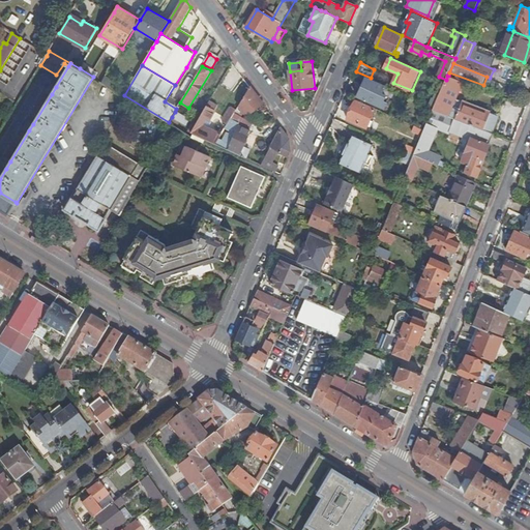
[(463,82),(447,76),(446,80),(445,83),(443,87),(440,93),(435,106),(434,110),(449,117),(457,98),(463,82)]
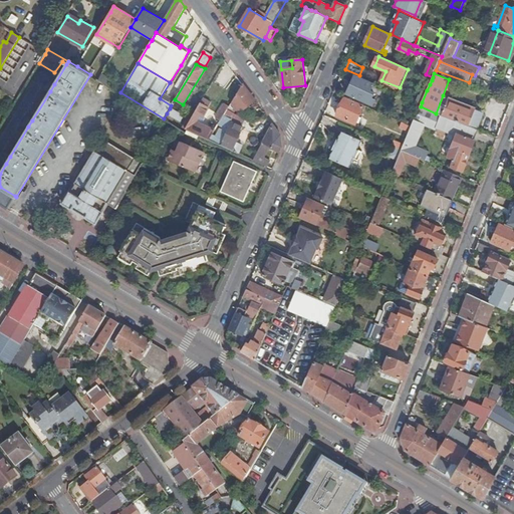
[(366,101),(374,84),(356,75),(348,93),(366,101)]
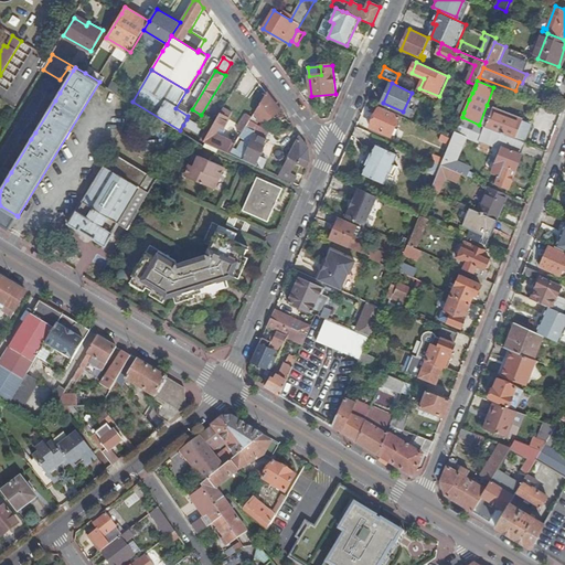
[(281,110),(267,93),(255,113),(259,117),(257,119),(259,121),(262,120),(264,124),(281,110)]
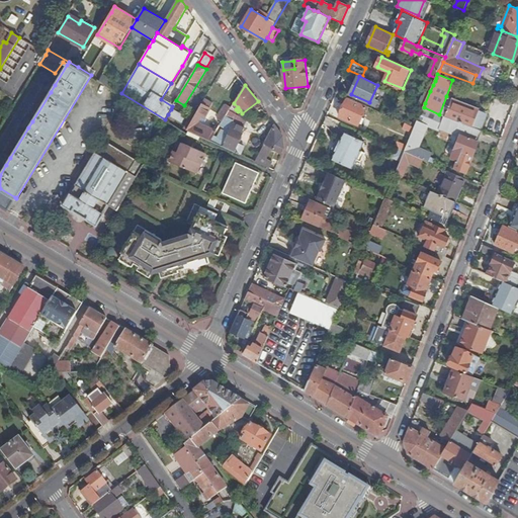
[(517,97),(517,90),(503,85),(501,91),(510,94),(510,95),(517,98),(517,97)]
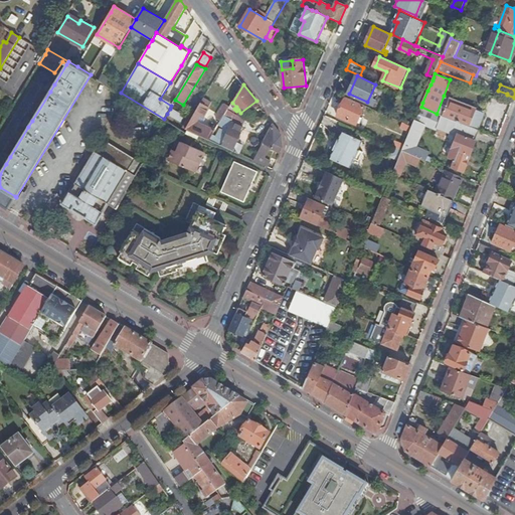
[(422,103),(427,91),(424,89),(419,102),(422,103)]
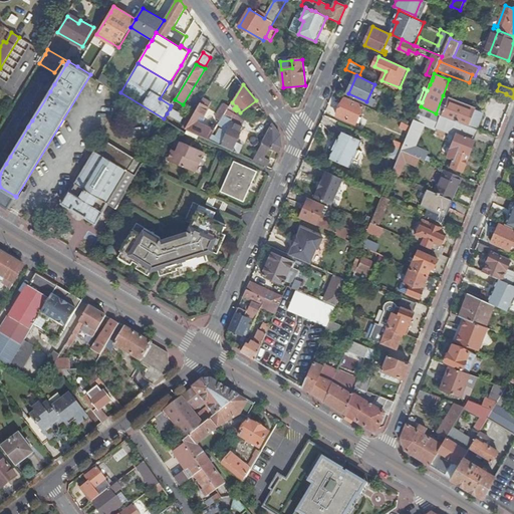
[(475,107),(443,95),(436,113),(469,125),(475,110),(475,107)]
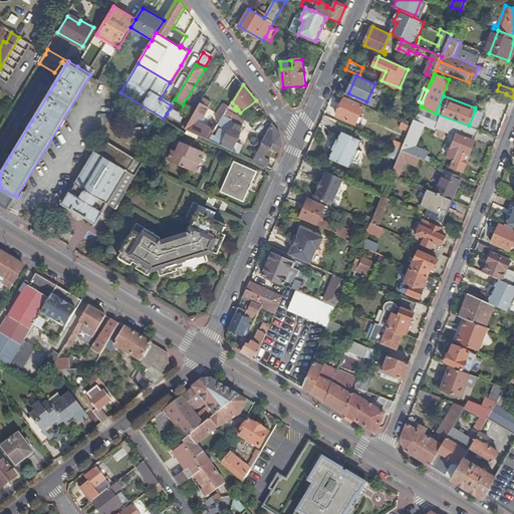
[(360,115),(364,105),(346,97),(338,115),(356,124),(358,120),(361,121),(363,117),(360,115)]
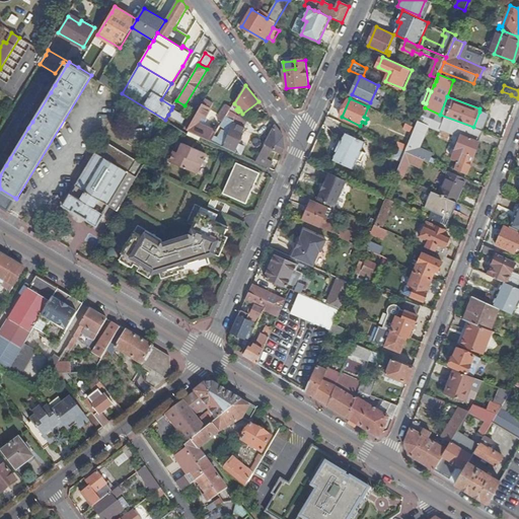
[(192,122),(187,130),(211,141),(217,131),(204,125),(208,119),(206,118),(211,108),(207,105),(208,103),(204,101),(192,122)]
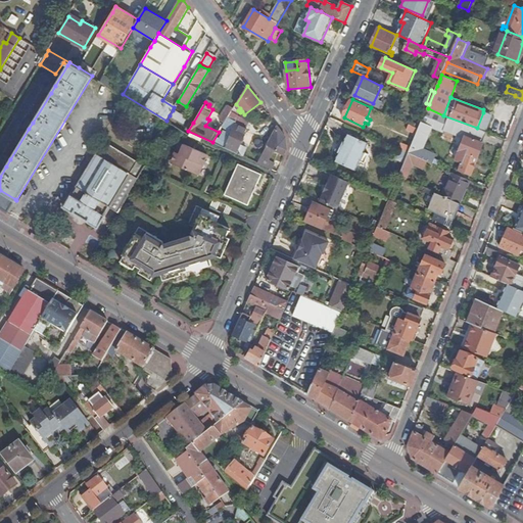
[(472,175),(488,132),(486,132),(477,128),(443,115),(428,108),(420,129),(418,134),(412,147),(410,152),(428,160),(433,162),(437,154),(431,151),(431,152),(424,148),(433,126),(444,131),(445,129),(466,137),(458,159),(463,162),(461,170),(472,175)]
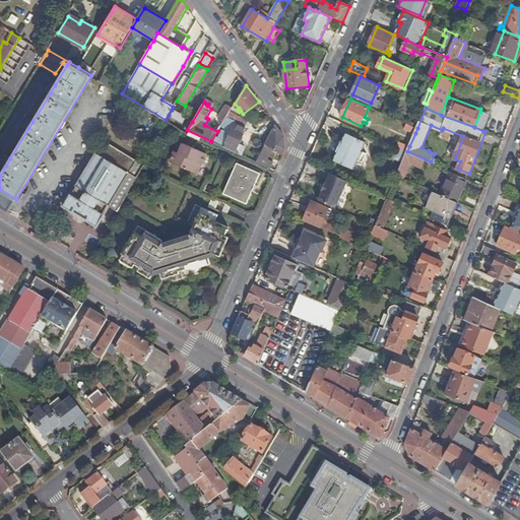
[(172,110),(169,115),(182,123),(185,118),(172,110)]
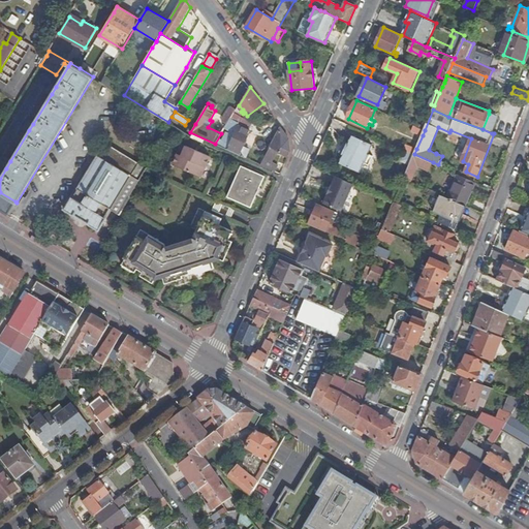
[(223,122),(227,124),(234,114),(229,112),(223,122)]
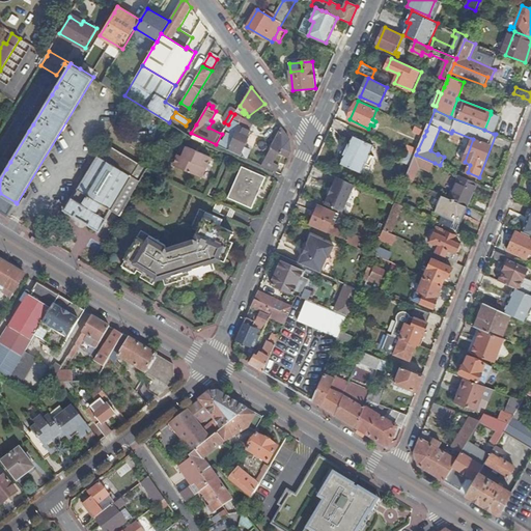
[(216,144),(241,155),(254,123),(235,113),(234,114),(228,124),(222,134),(216,144)]
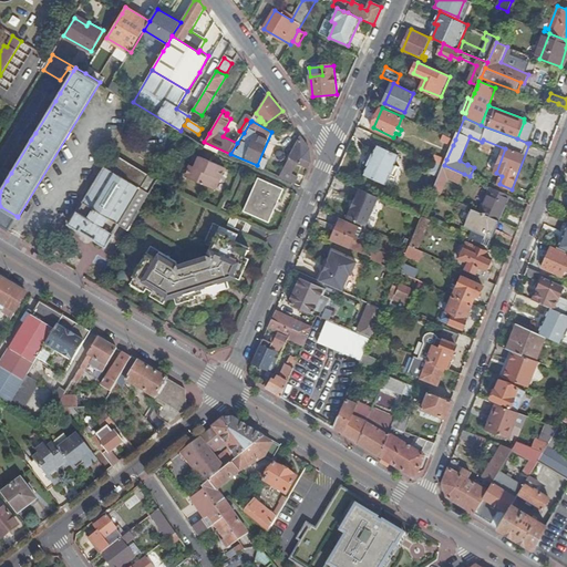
[(534,125),(524,122),(517,138),(527,143),(534,125)]
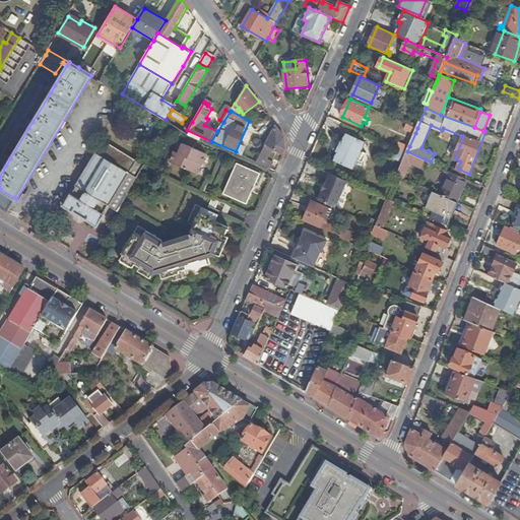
[(415,133),(417,128),(407,124),(405,129),(415,133)]
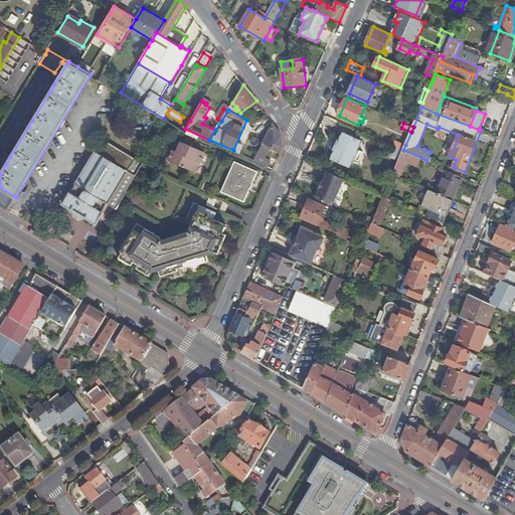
[(279,150),(281,151),(283,148),(283,136),(274,125),(259,151),(267,155),(270,148),(278,152),(279,150)]
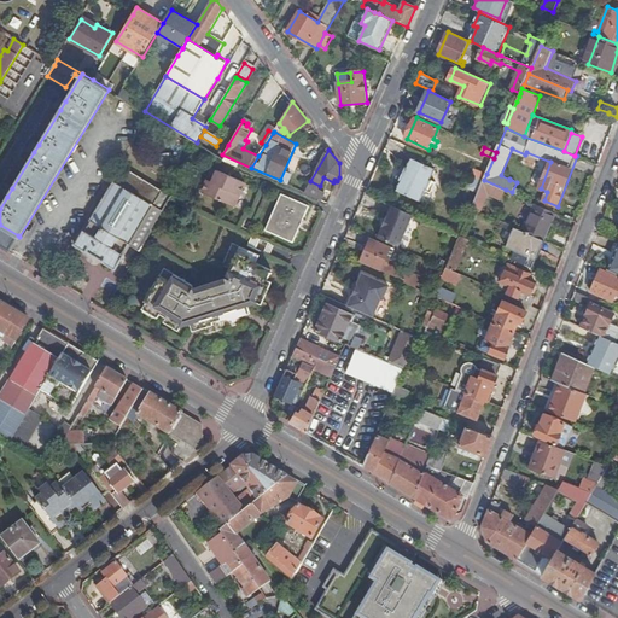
[(431,180),(436,169),(412,158),(407,168),(406,168),(401,179),(402,180),(397,190),(421,202),(426,191),(432,193),(437,182),(431,180)]
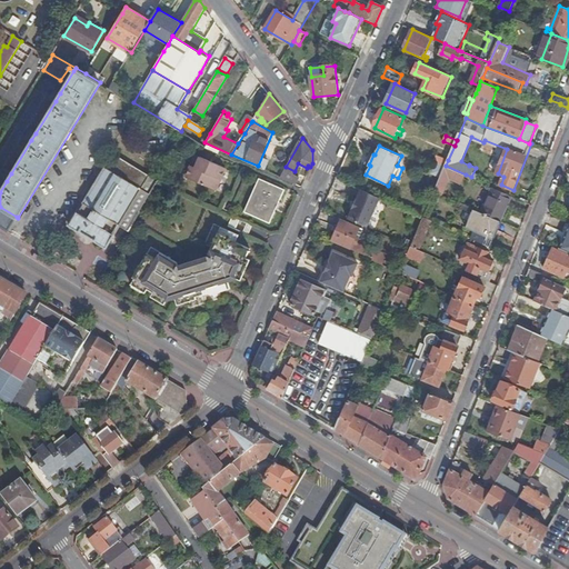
[(158,179),(113,151),(82,202),(83,206),(79,211),(77,211),(69,225),(81,232),(80,236),(91,242),(92,242),(93,240),(107,248),(115,235),(116,235),(121,226),(127,230),(158,179)]
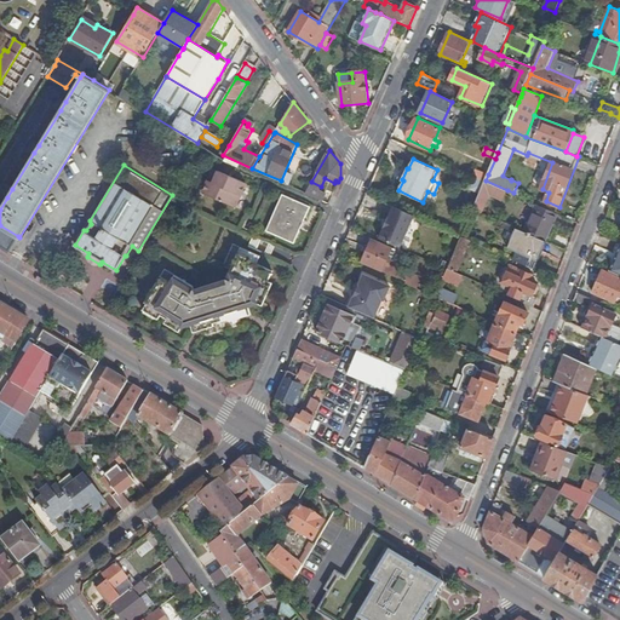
[(213,182),(218,171),(214,168),(208,181),(213,182)]
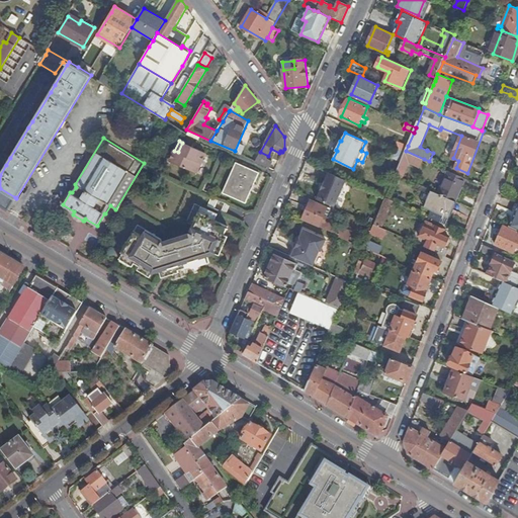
[(406,151),(408,146),(399,142),(397,147),(399,148),(406,151)]
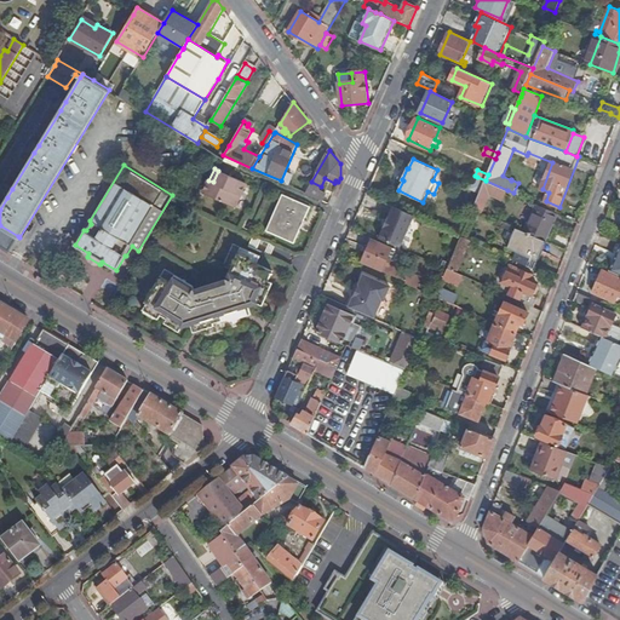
[(247,183),(218,171),(213,182),(208,181),(204,193),(236,207),(247,183)]
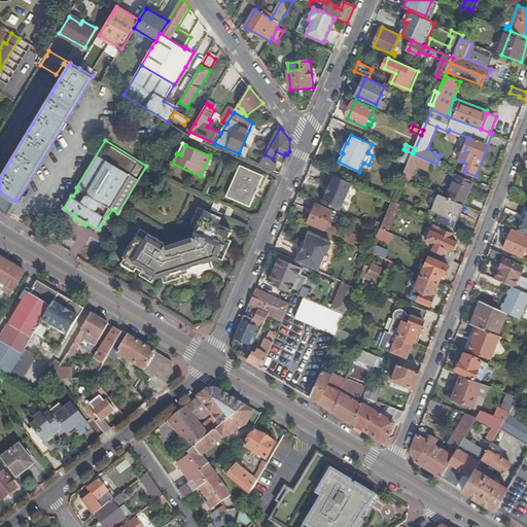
[(409,163),(413,153),(406,150),(402,160),(409,163)]
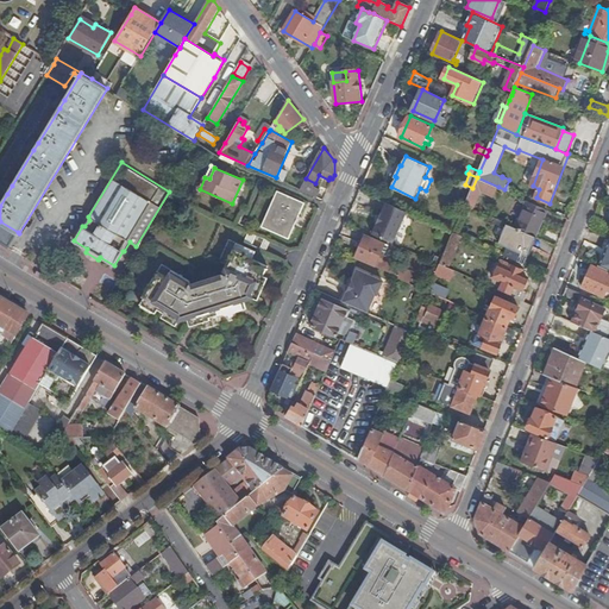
[(498,187),(477,177),(472,188),(466,202),(475,206),(482,190),(495,196),(498,187)]
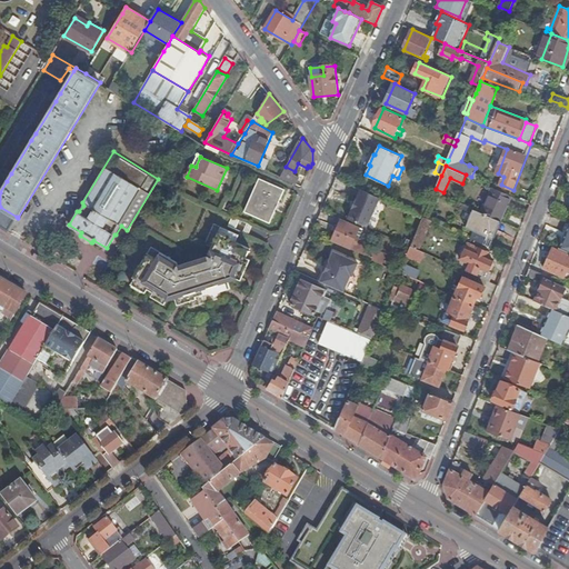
[(285,188),(259,177),(245,210),(270,222),(276,209),(273,208),(277,200),(279,201),(285,188)]
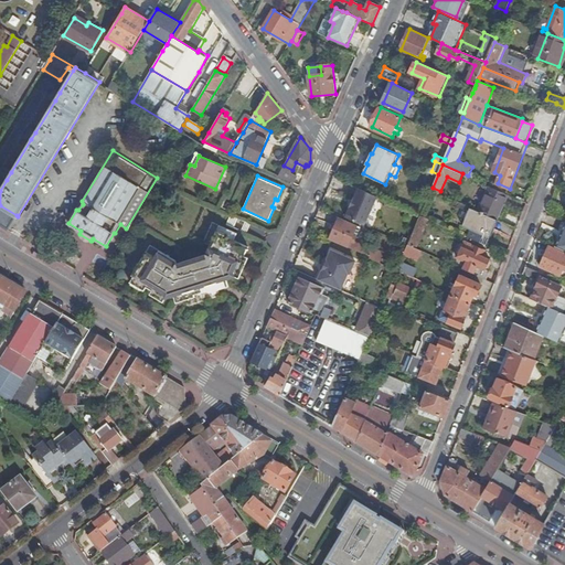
[(498,220),(509,194),(490,185),(479,211),(498,220)]
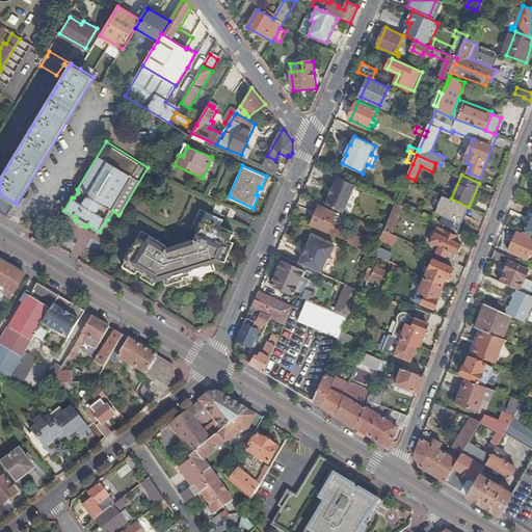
[(356,185),(339,177),(326,205),(344,213),(356,185)]
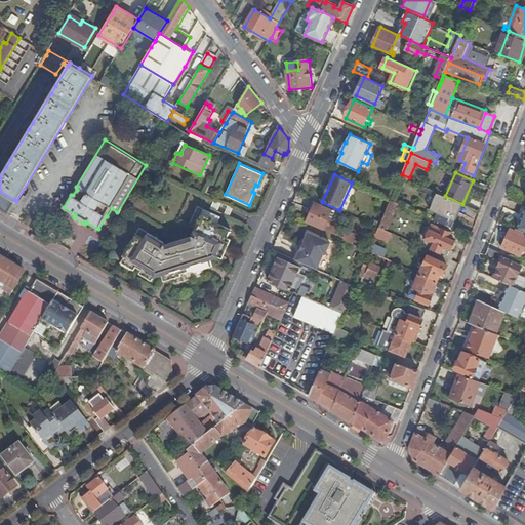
[(0,191),(0,208),(2,210),(7,213),(15,200),(0,191)]
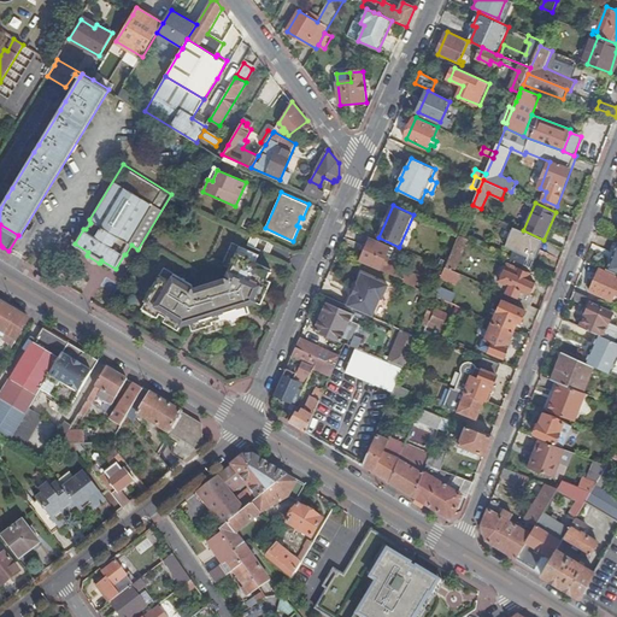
[(523,230),(515,227),(505,246),(516,251),(512,258),(532,266),(544,240),(523,230)]
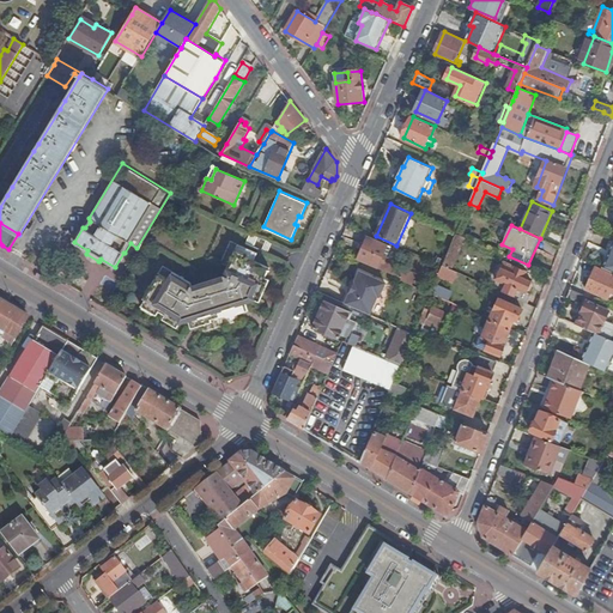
[(466,237),(457,234),(451,248),(460,252),(466,237)]
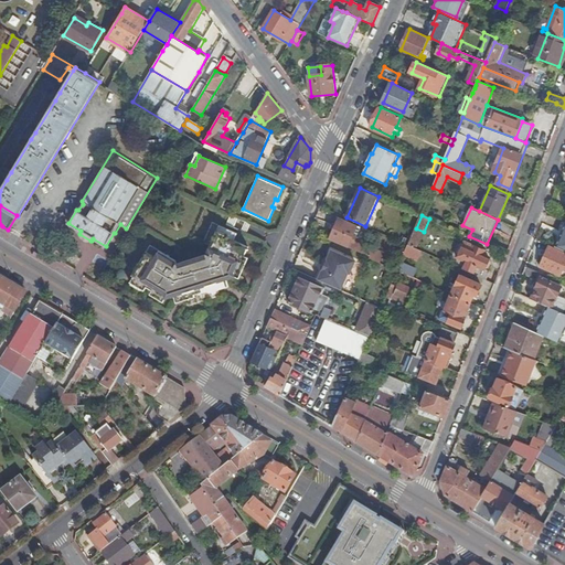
[(349,247),(349,248),(371,256),(371,258),(381,263),(384,255),(374,251),(374,248),(344,237),(349,225),(352,226),(353,224),(340,219),(330,240),(349,247)]
